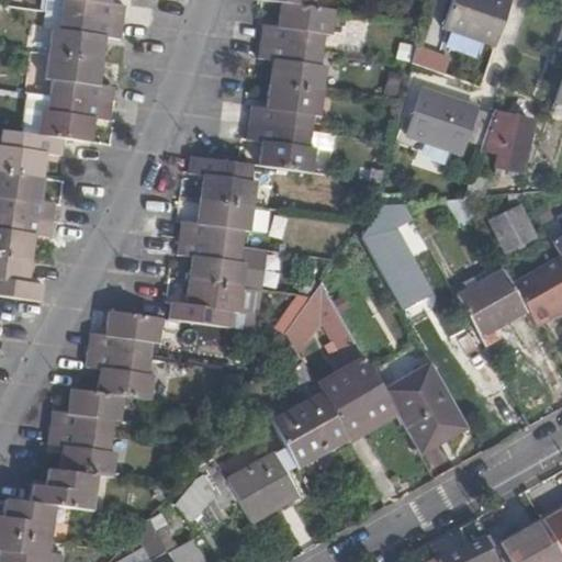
[(110,4),(110,0),(62,0),(60,14),(124,23),(125,7),(110,4)]
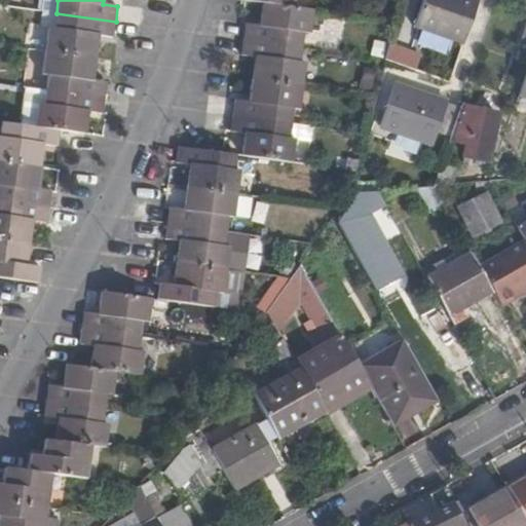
[(423,0),(414,29),(461,45),(476,0),(474,0),(423,0)]
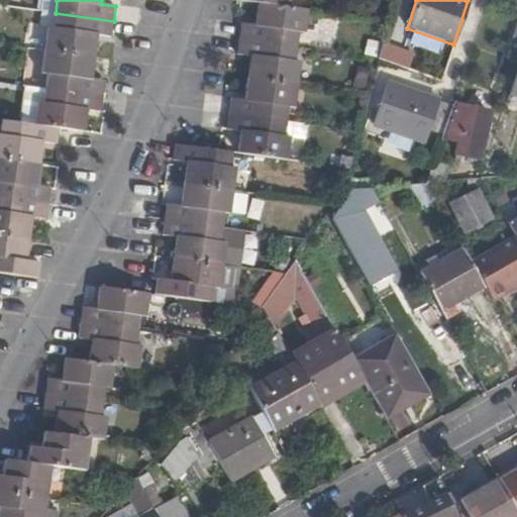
[(240,23),(238,38),(297,46),(298,32),(304,33),(308,9),(289,7),(257,3),(254,25),(240,23)]
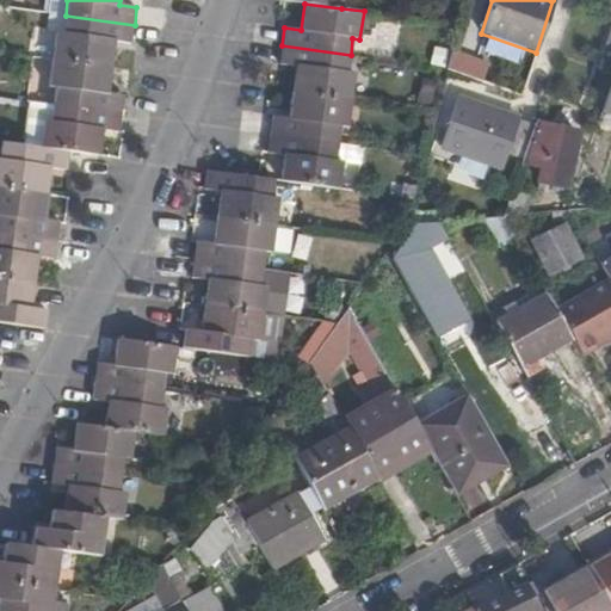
[(56,34),(53,60),(111,67),(115,42),(133,43),(135,25),(66,16),(63,35),(56,34)]
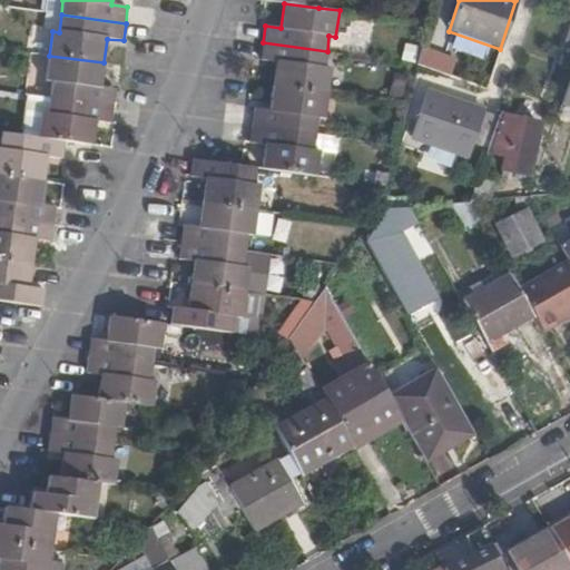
[(276,61),(273,85),(327,92),(331,68),(325,67),(327,51),(263,42),(261,59),(276,61)]
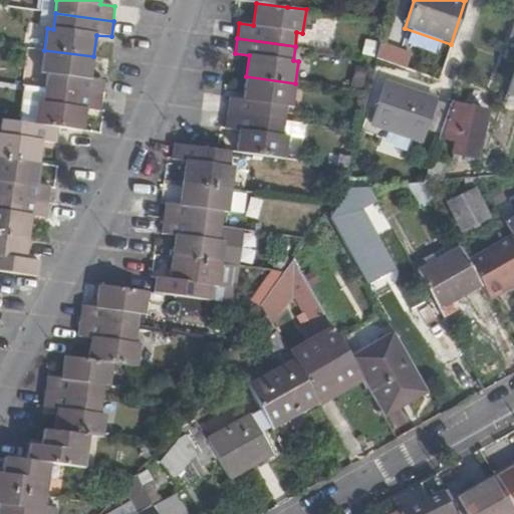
[(46,74),(44,88),(102,96),(104,81),(90,79),(93,56),(44,50),(41,73),(46,74)]
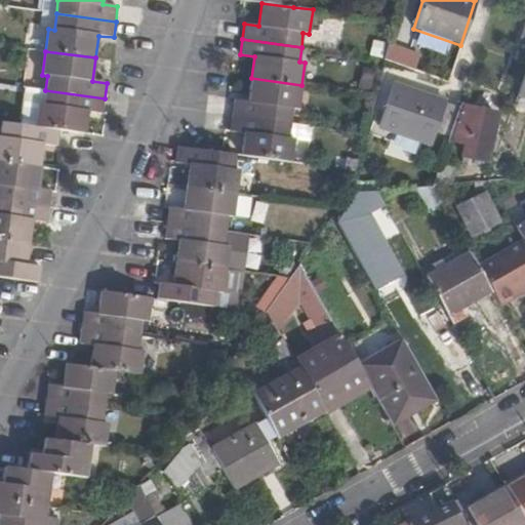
[(234,99),(232,116),(291,124),(293,109),(298,110),(301,85),(251,78),(247,102),(234,99)]
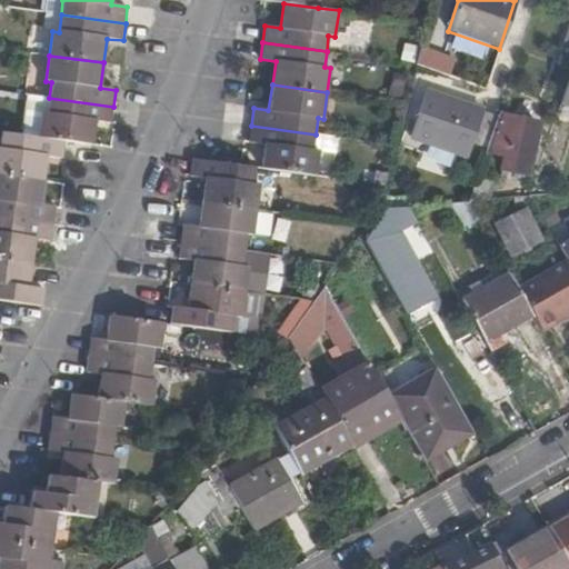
[(49,98),(27,95),(22,136),(38,138),(41,113),(47,113),(49,98)]
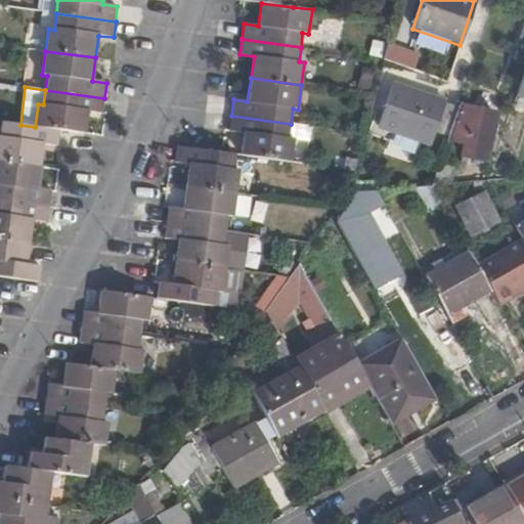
[(435,131),(448,135),(456,111),(391,88),(378,126),(431,143),(435,131)]
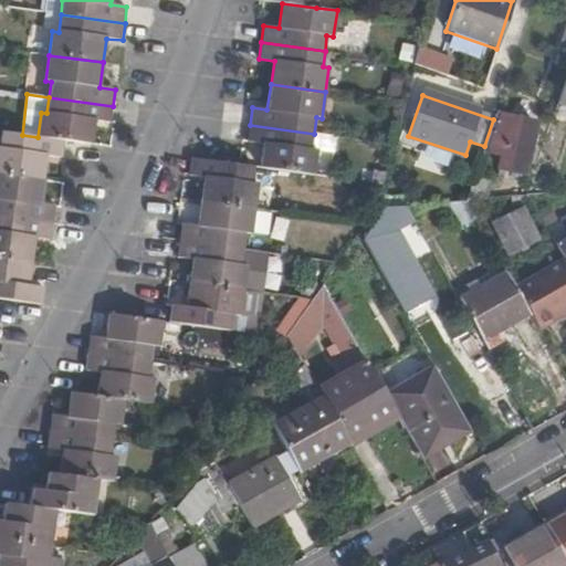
[(41,113),(38,137),(64,140),(92,145),(95,122),(111,123),(113,106),(49,97),(46,113),(41,113)]
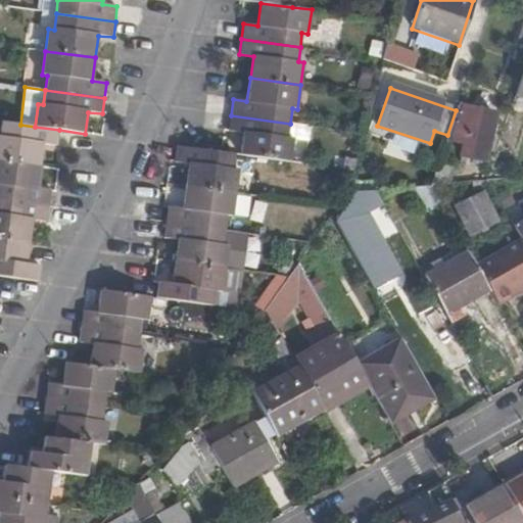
[(493,115),(457,107),(456,110),(447,135),(446,137),(465,140),(461,157),(483,162),(493,115)]
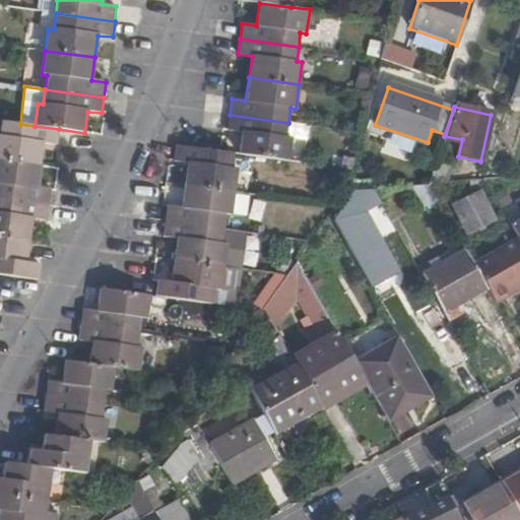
[(286,137),(288,123),(230,115),(226,130),(241,132),(238,153),(288,160),(291,137),(286,137)]
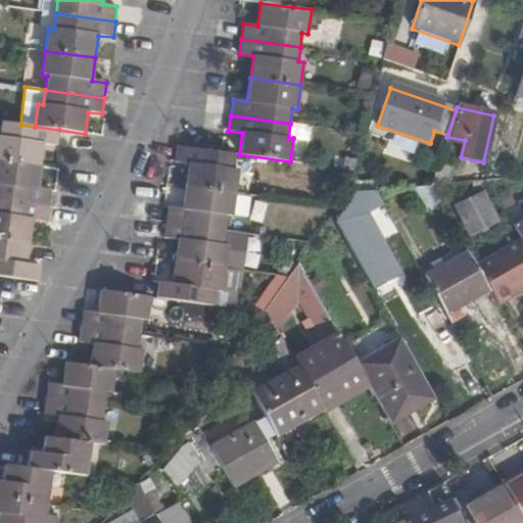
[(0,160),(41,167),(44,144),(57,146),(59,130),(35,127),(20,125),(1,122),(0,129),(0,160)]
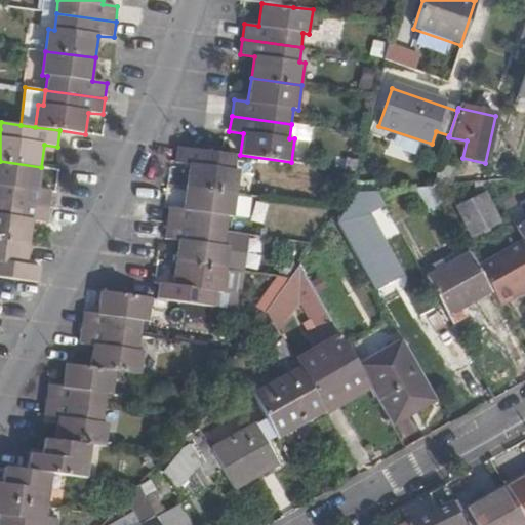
[(414,153),(418,142),(396,132),(391,144),(414,153)]
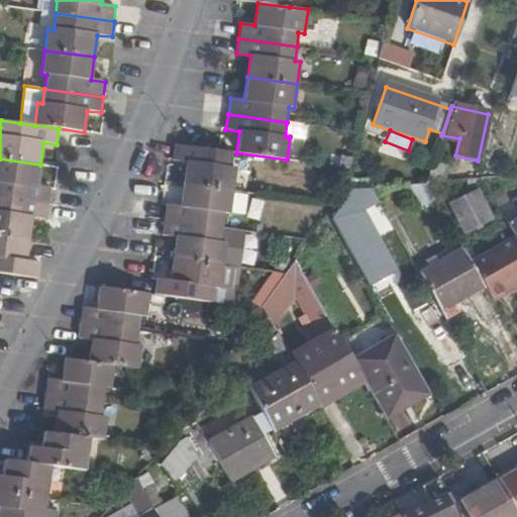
[(186,162),(183,185),(233,192),(236,168),(230,167),(232,152),(217,150),(174,144),(172,160),(186,162)]
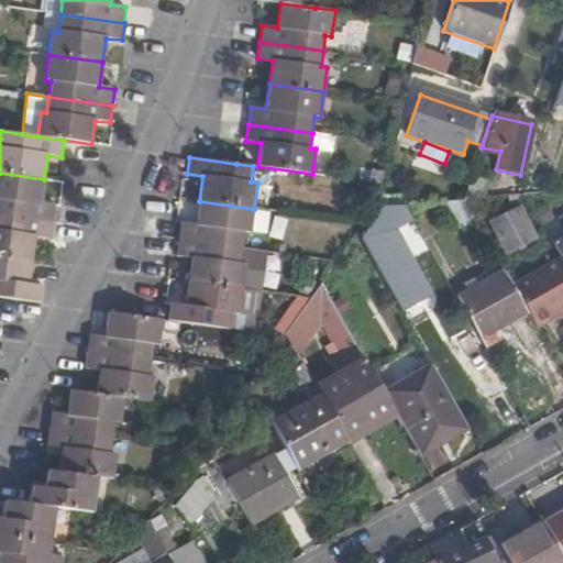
[(0,213),(53,222),(55,206),(41,203),(44,179),(0,173),(0,213)]
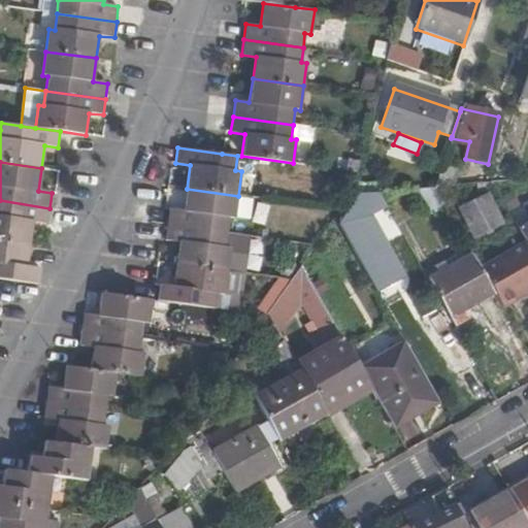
[(415,206),(437,207),(438,188),(416,187),(415,206)]
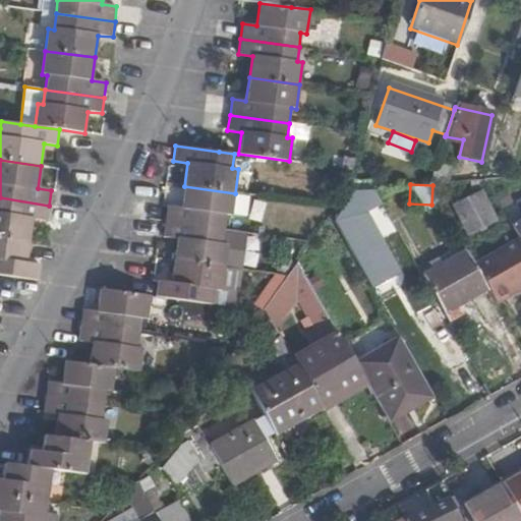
[(167,206),(165,222),(223,230),(225,216),(232,216),(235,193),(184,186),(181,207),(167,206)]
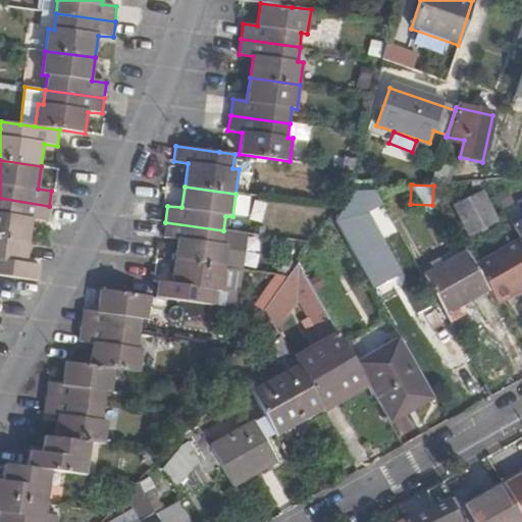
[(493,221),(480,195),(455,208),(469,233),(493,221)]
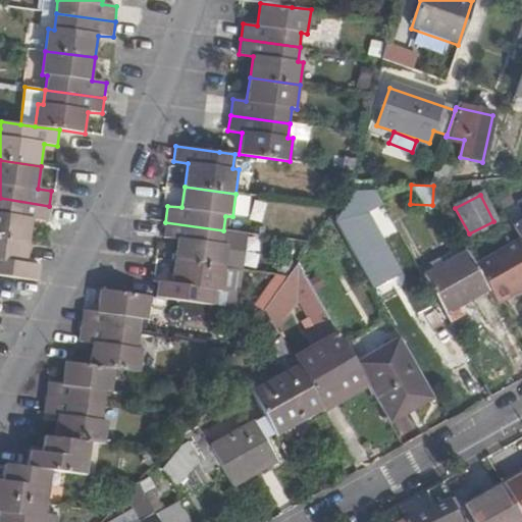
[(0,238),(30,242),(34,219),(47,221),(49,206),(0,198),(0,238)]
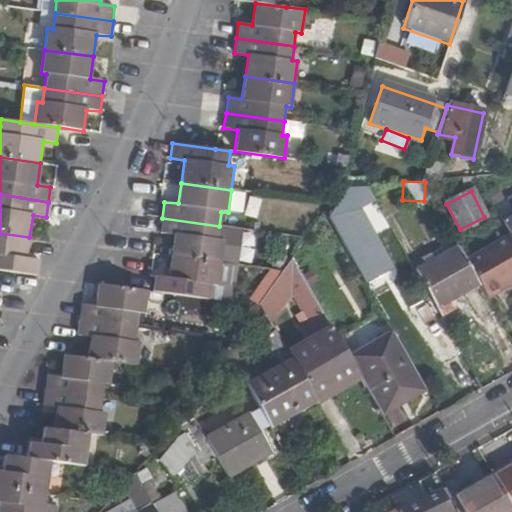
[(340,213),(332,200),(330,204),(323,213),(360,277),(378,267),(346,209),(340,213)]
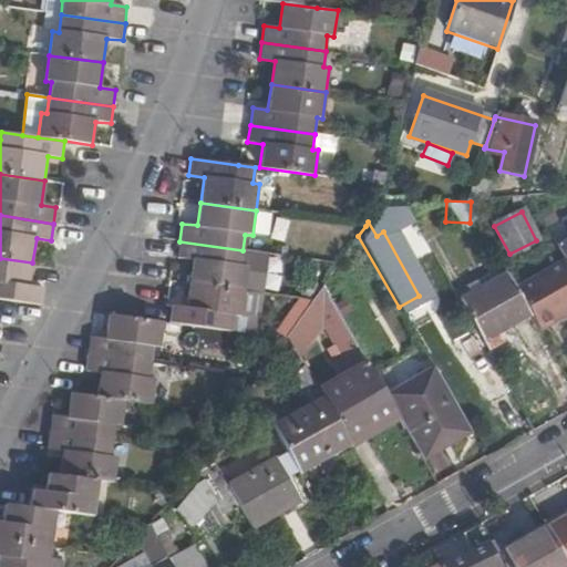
[(566,240),(557,247),(565,260),(566,265),(566,240)]
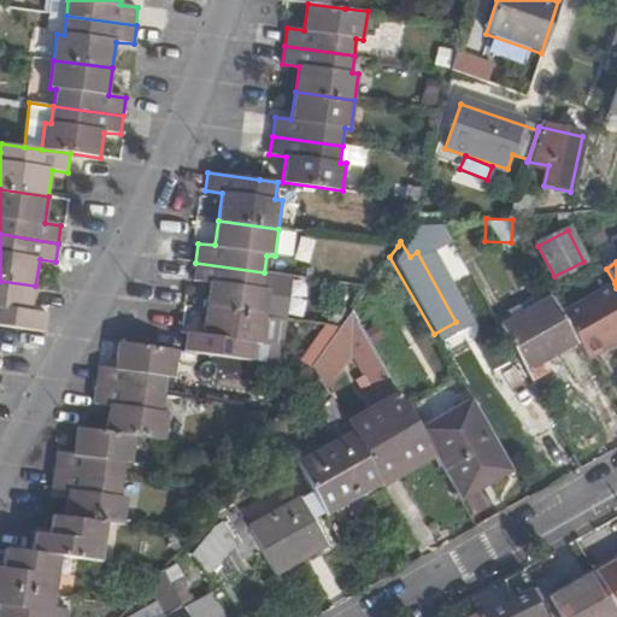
[(210,283),(206,309),(265,317),(270,289),(262,288),(264,272),(195,263),(192,281),(210,283)]
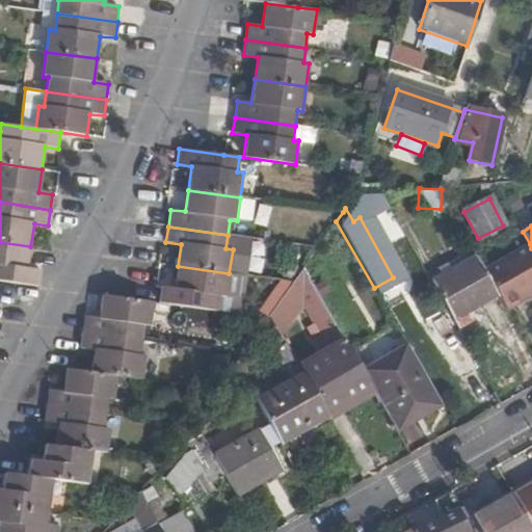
[(0,282),(40,288),(42,271),(27,269),(30,246),(0,242),(0,282)]
